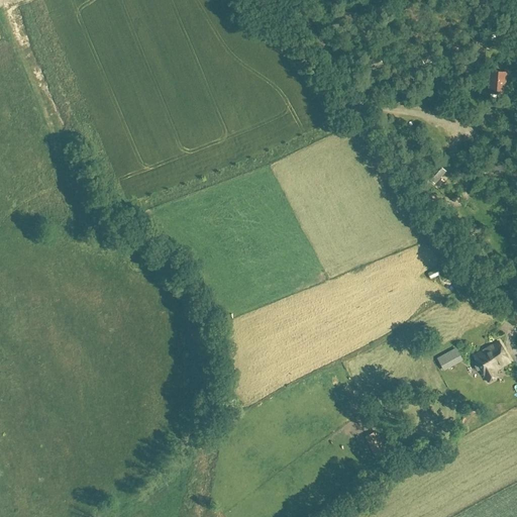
[(337,21),(352,24),(354,14),(337,11),(336,15),(338,15),(337,21)]
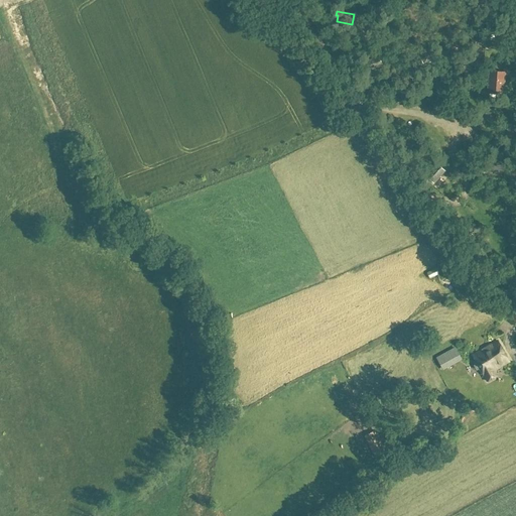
[(418,53),(423,63),(436,55),(432,47),(418,53)]
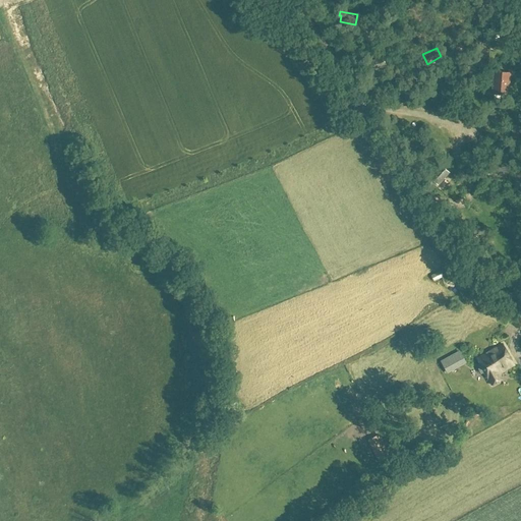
[(384,56),(369,61),(372,71),(387,66),(384,56)]
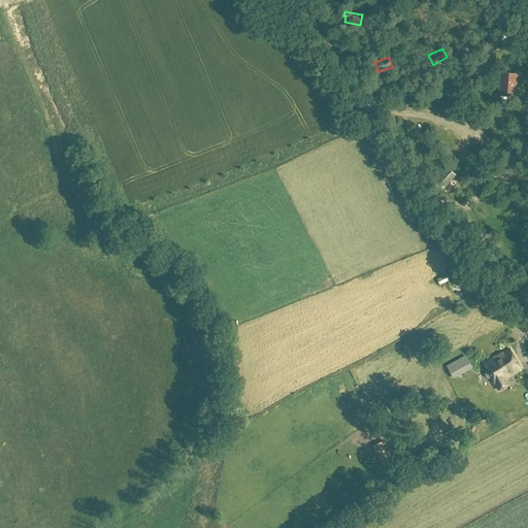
[(498,94),(515,95),(517,73),(500,72),(498,94)]
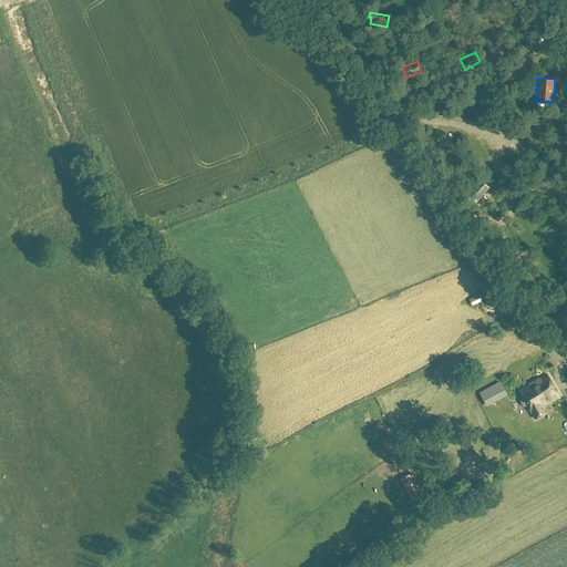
[(566,136),(556,137),(556,146),(566,145),(566,136)]
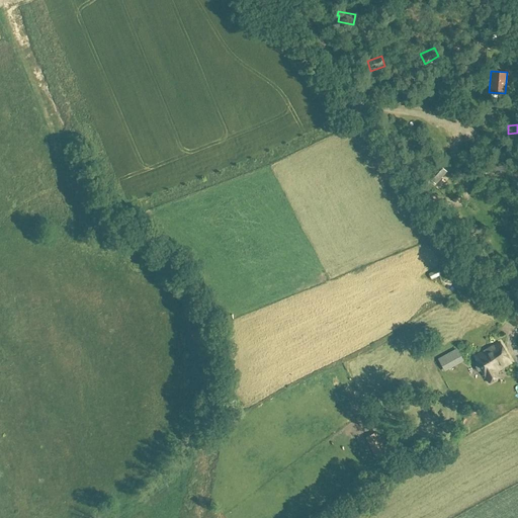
[(426,176),(429,179),(436,184),(447,171),(439,163),(426,176)]
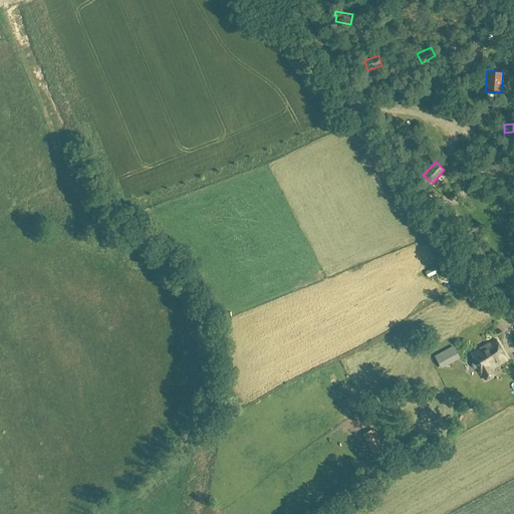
[(438,272),(435,266),(425,271),(428,278),(438,272)]
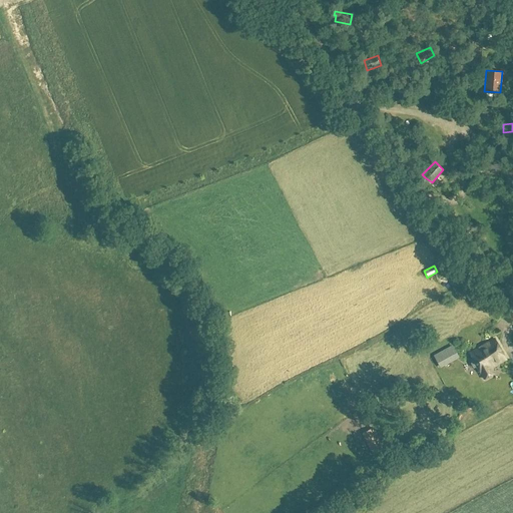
[(501,281),(495,266),(487,270),(492,285),(501,281)]
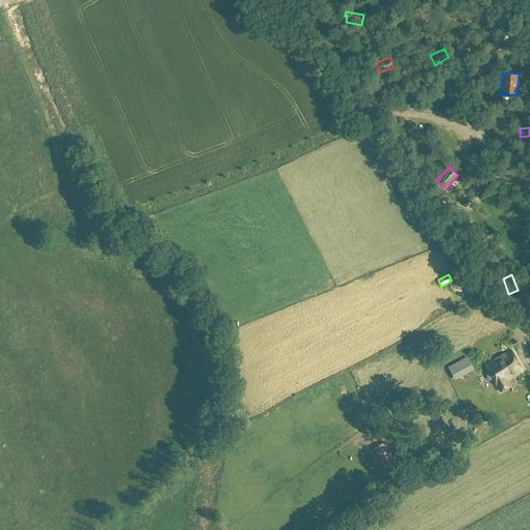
[(447,292),(455,289),(453,283),(445,286),(447,292)]
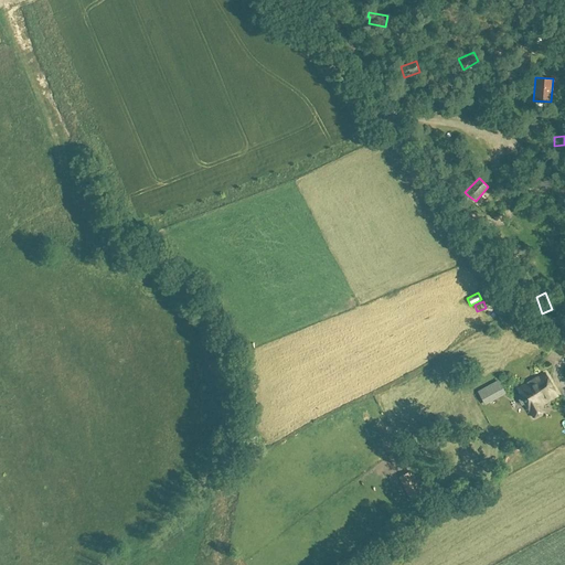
[(558,397),(546,374),(519,390),(523,397),(520,401),(522,405),(526,405),(531,413),(534,418),(545,413),(542,406),(558,397)]
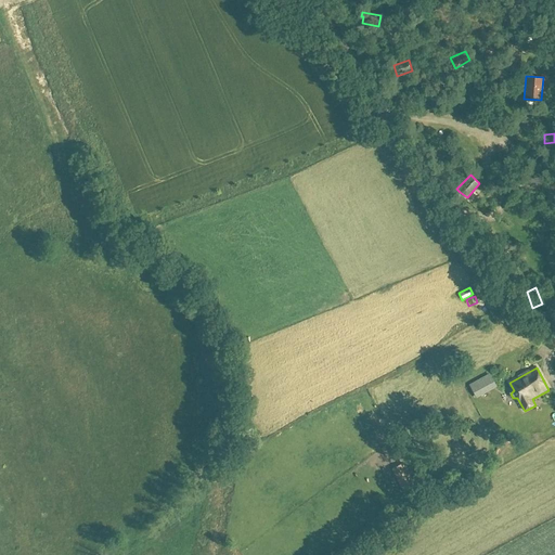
[(489,374),(470,385),(477,396),(495,386),(489,374)]
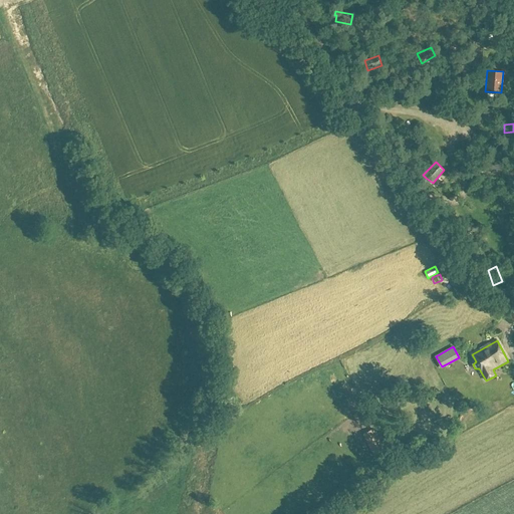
[(372,428),(362,433),(373,455),(383,449),(372,428)]
